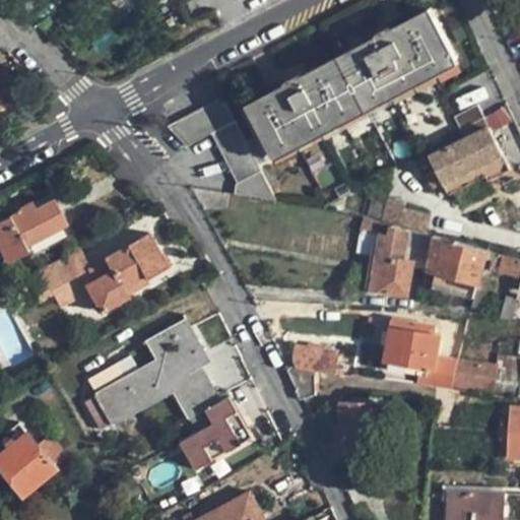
[(286,81),(286,84),(247,105),(272,152),(456,57),(431,8),(392,28),(391,26),(377,35),(378,37),(302,77),(300,75),(286,81)]
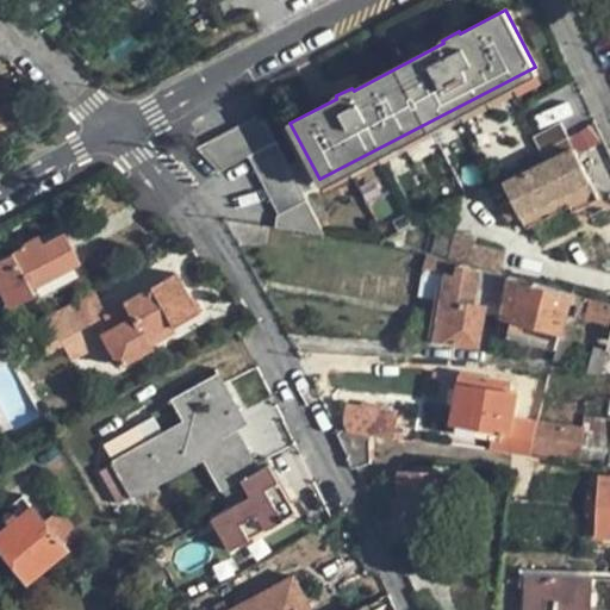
[(248,157),(278,212),(306,199),(262,116),(198,147),(219,172),(248,157)]
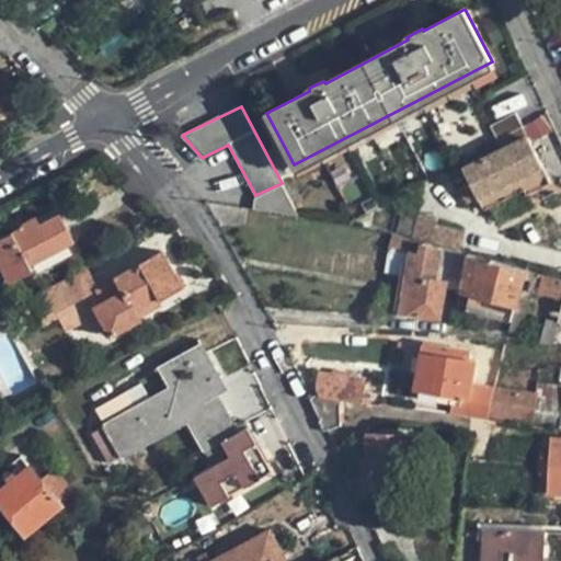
[(492,126),(499,140),(501,139),(523,127),(516,113),(492,126)]
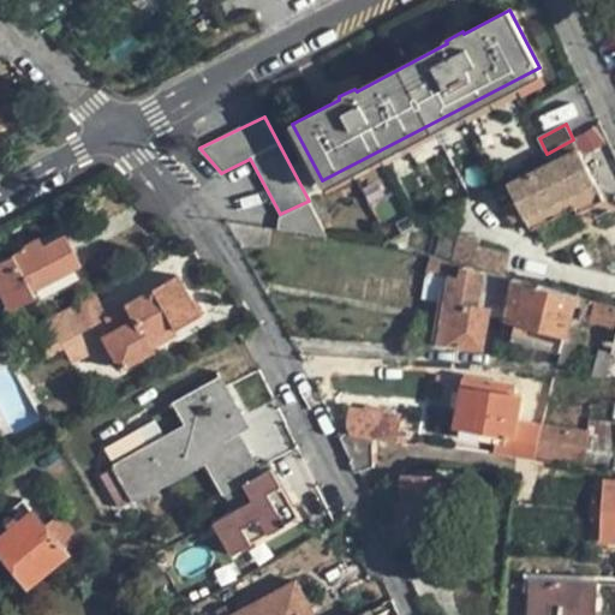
[(507,184),(514,198),(524,216),(525,219),(596,181),(573,139),(549,153),(553,161),(507,184)]
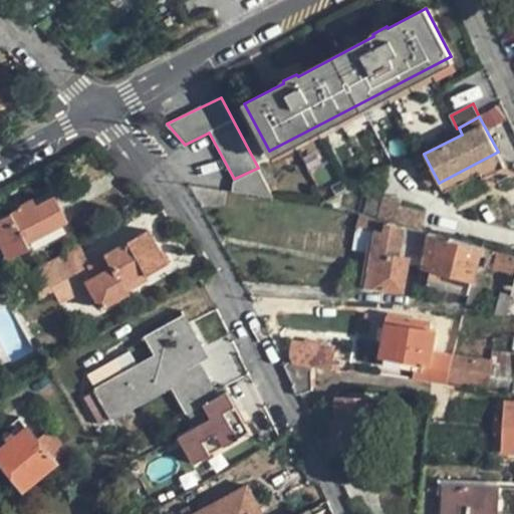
[(504,165),(498,152),(439,183),(443,191),(479,172),(482,177),(504,165)]
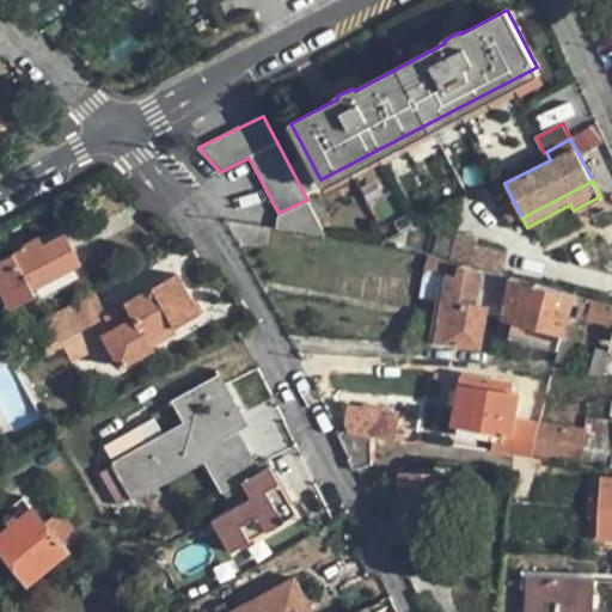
[(509,221),(521,215),(512,197),(500,204),(509,221)]
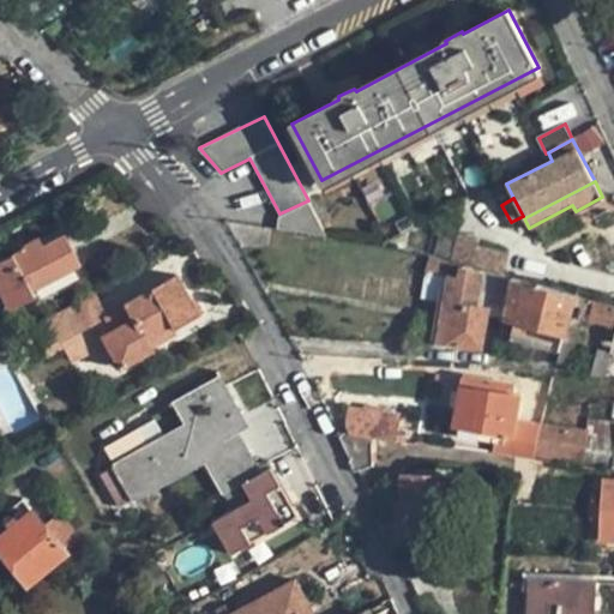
[(326,236),(308,200),(280,214),(277,229),(326,236)]
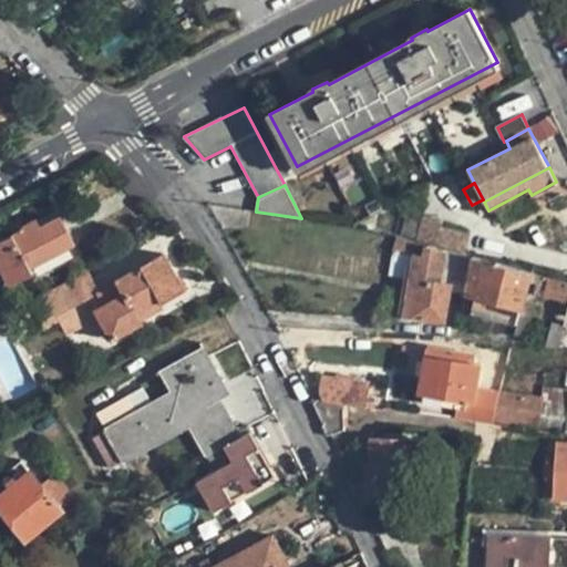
[(403,239),(428,246),(450,251),(456,230),(432,225),(433,218),(410,213),(403,239)]
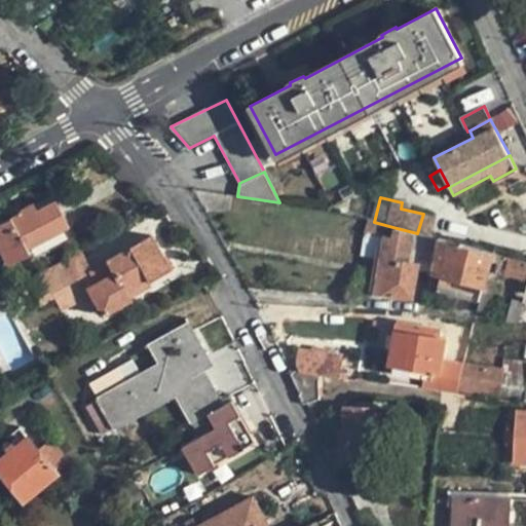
[(23,218),(20,210),(16,204),(8,209),(12,218),(0,223),(0,249),(8,265),(28,255),(26,248),(67,226),(54,201),(36,211),(23,218)]
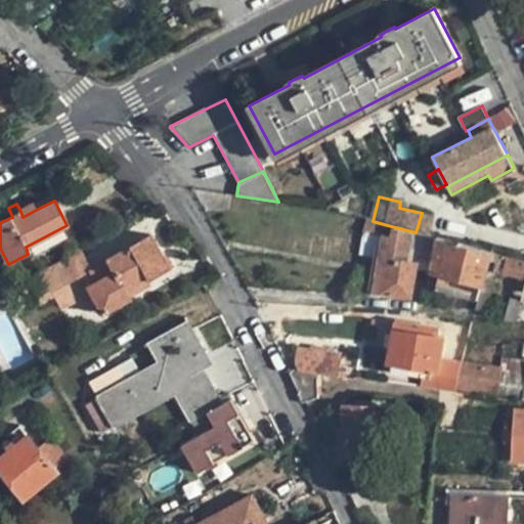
[(32,202),(19,209),(23,217),(36,210),(32,202)]
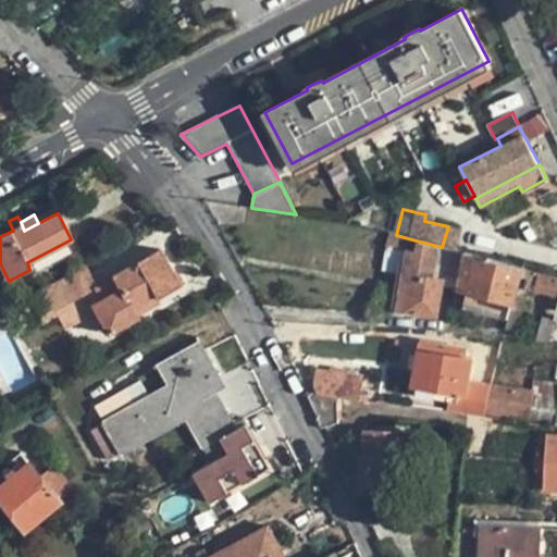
[(396,235),(390,234),(386,245),(407,250),(418,252),(420,242),(396,235)]
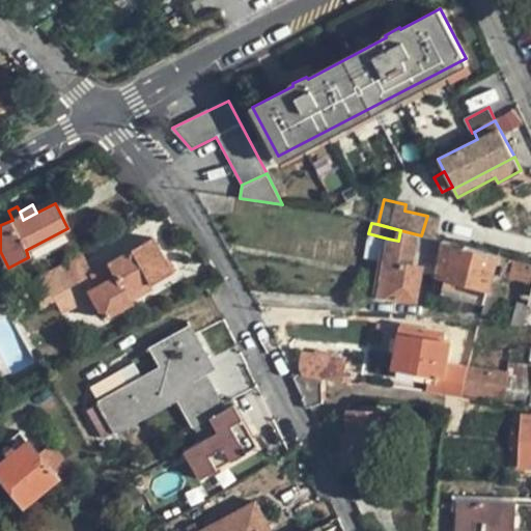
[(447,243),(421,235),(400,230),(398,241),(388,239),(380,295),(418,300),(423,273),(439,275),(447,243)]
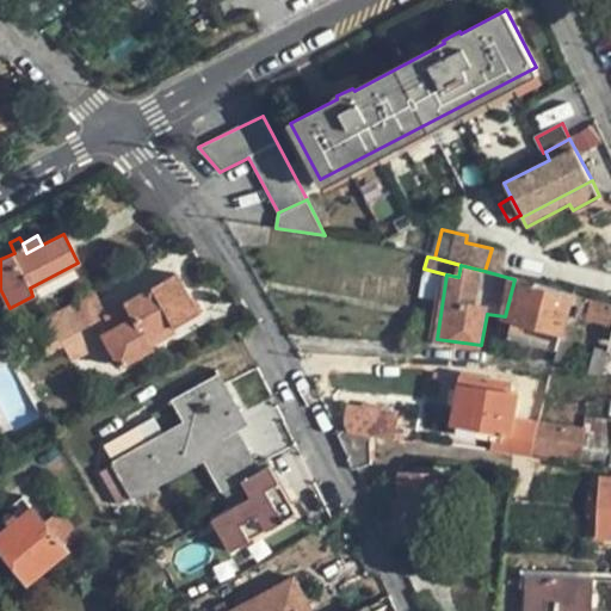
[(100,333),(105,344),(118,364),(150,347),(144,335),(171,321),(172,325),(196,312),(177,276),(106,313),(105,314),(112,328),(100,333)]
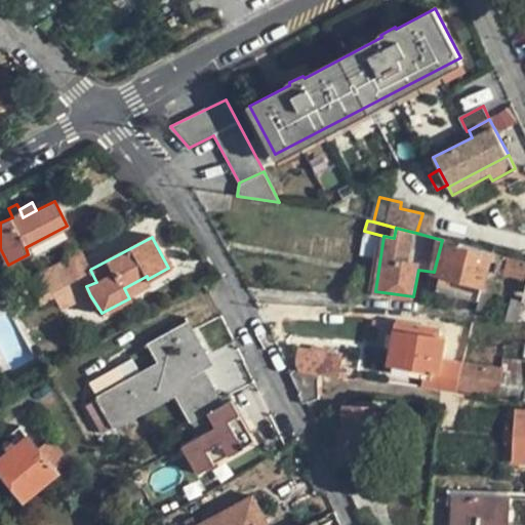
[(480,293),(488,260),(490,252),(442,240),(434,272),(441,274),(438,283),(480,293)]
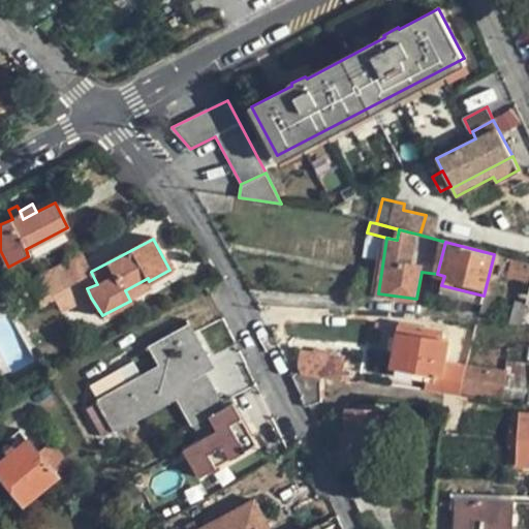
[(92,271),(82,251),(69,258),(84,282),(87,288),(97,284),(91,272),(92,271)]
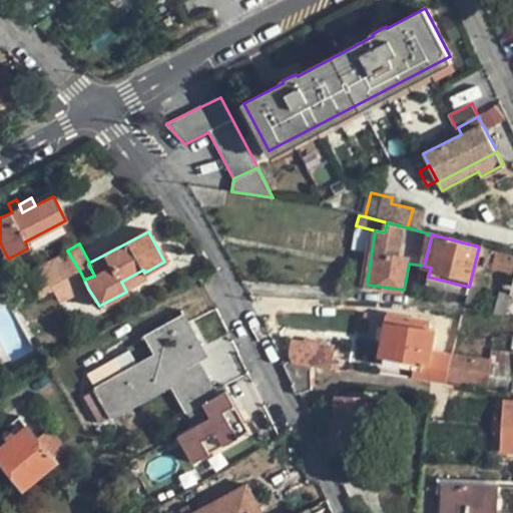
[(512,254),(479,246),(477,254),(484,258),(484,265),(509,273),(506,283),(511,285),(509,293),(500,292),(496,314),(512,316),(512,254)]
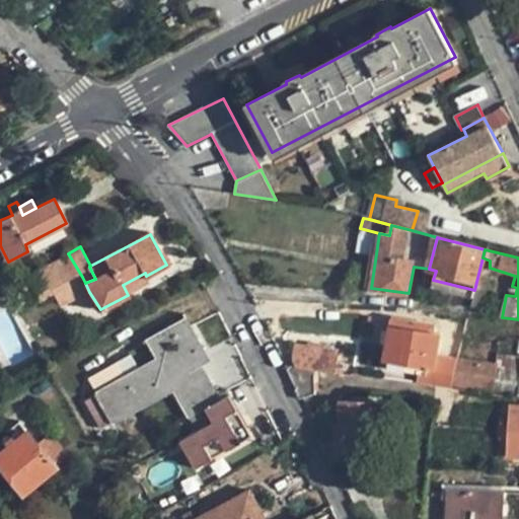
[(82,277),(68,253),(26,276),(39,300),(54,292),(82,277)]
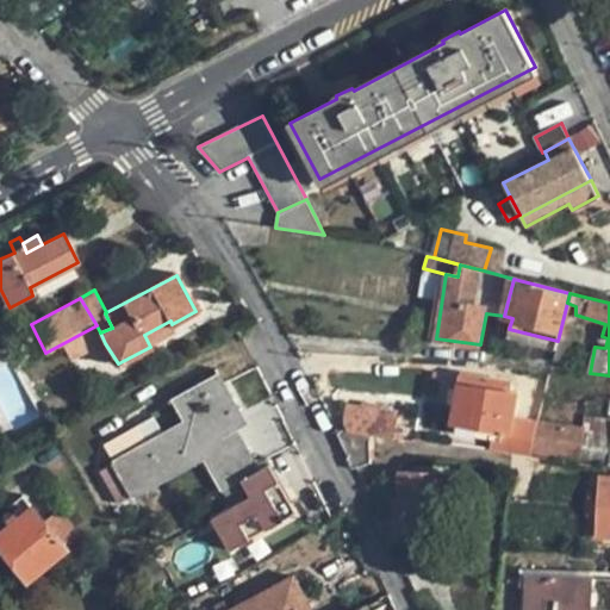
[(70,360),(105,343),(100,332),(97,325),(63,343),(70,360)]
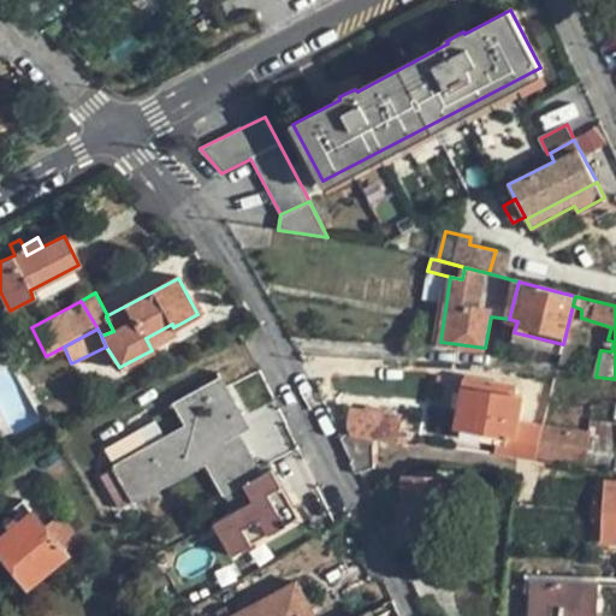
[(220,375),(189,394),(195,403),(226,386),(220,375)]
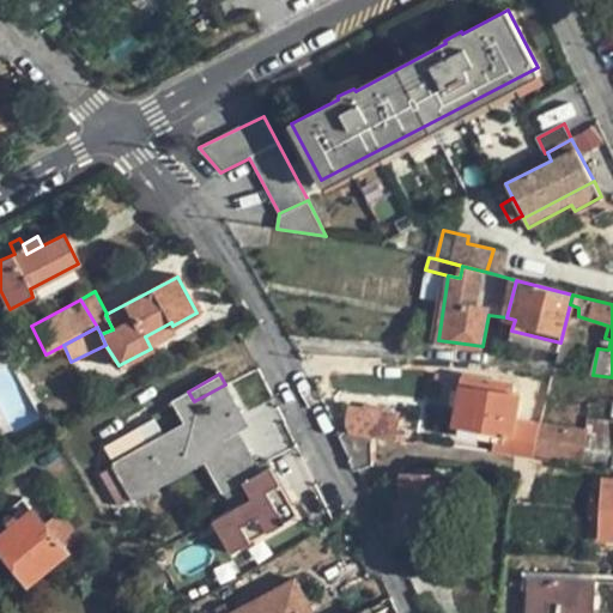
[(463,375),(454,445),(532,456),(540,423),(517,419),(521,395),(511,393),(513,383),(463,375)]
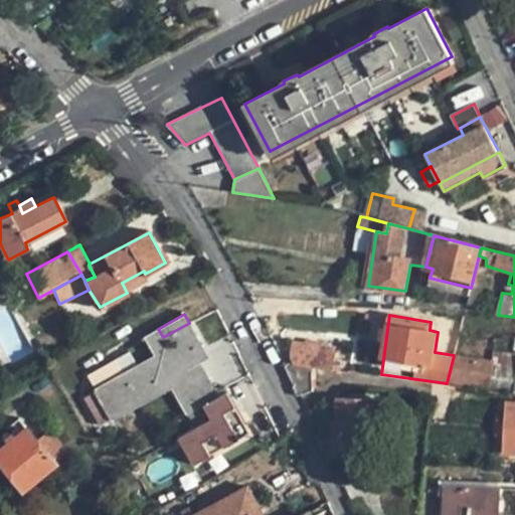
[(163,337),(158,329),(152,332),(163,354),(141,366),(139,363),(112,378),(114,381),(96,391),(109,414),(176,377),(194,409),(188,413),(195,425),(177,436),(193,464),(249,431),(223,388),(216,391),(201,362),(197,364),(191,352),(202,346),(189,323),(163,337)]
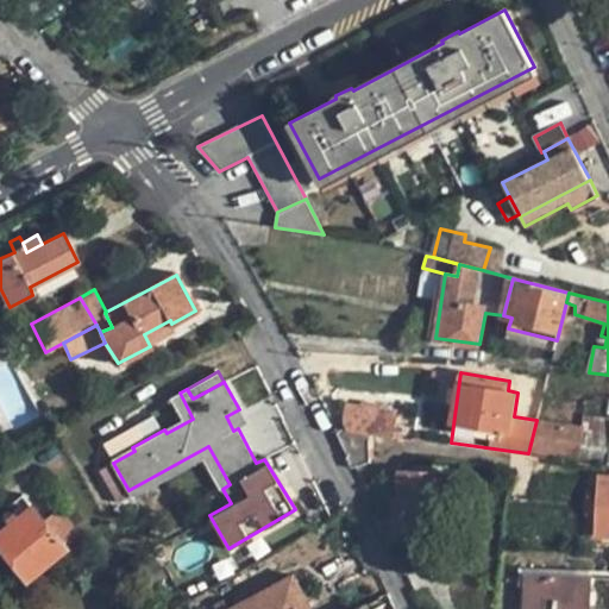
[(344,419),(349,428),(371,433),(394,437),(397,410),(346,405),(344,419)]
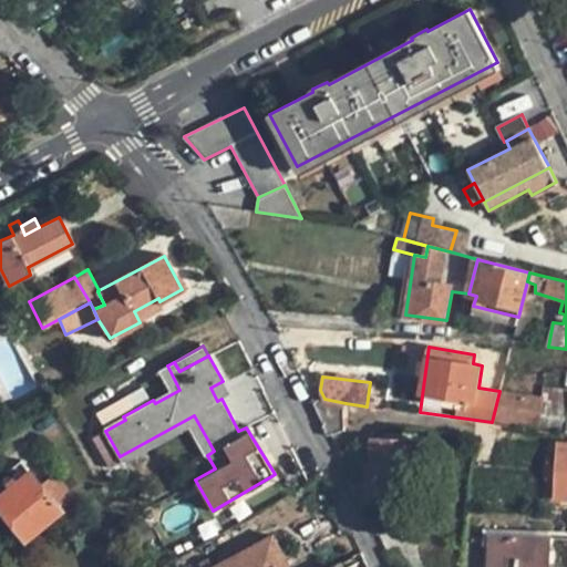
[(230,393),(223,381),(210,388),(217,401),(222,399),(230,393)]
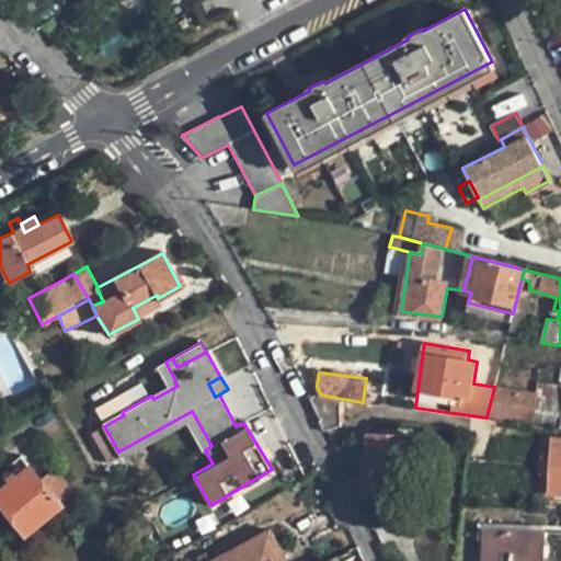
[(560,386),(537,381),(535,393),(537,395),(534,425),(559,428),(560,411),(560,386)]
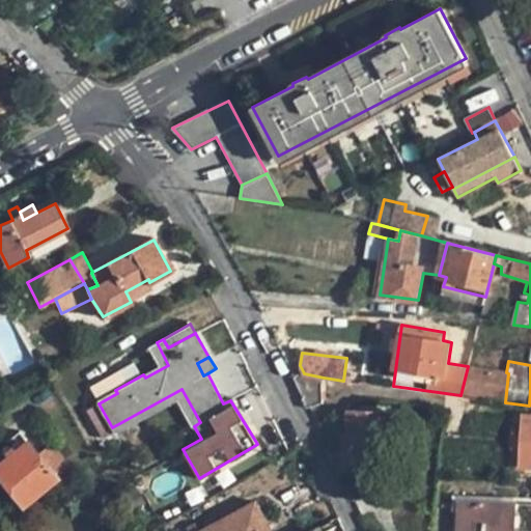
[(508,373),(506,372),(468,366),(460,395),(505,402),(508,373)]
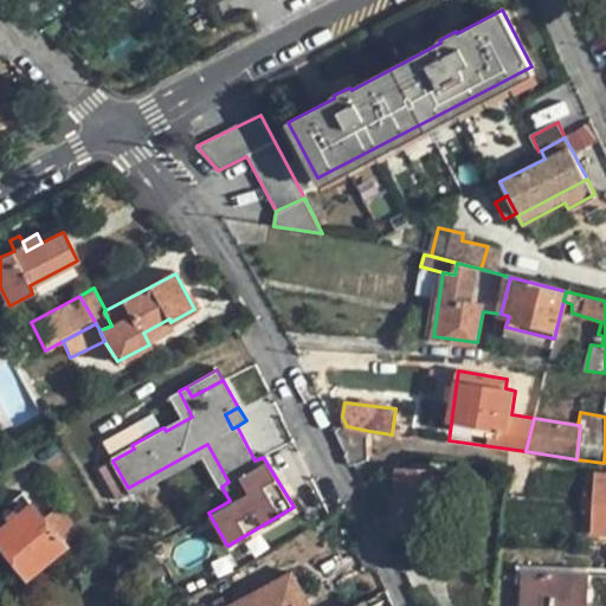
[(369,431),(347,426),(334,425),(346,450),(345,451),(349,465),(367,459),(369,431)]
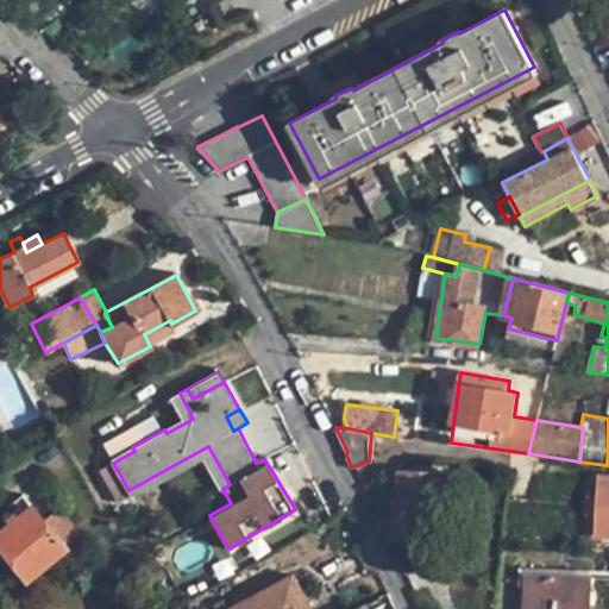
[(444,498),(446,472),(399,470),(397,496),(395,496),(394,531),(407,532),(406,540),(427,541),(431,498),(444,498)]
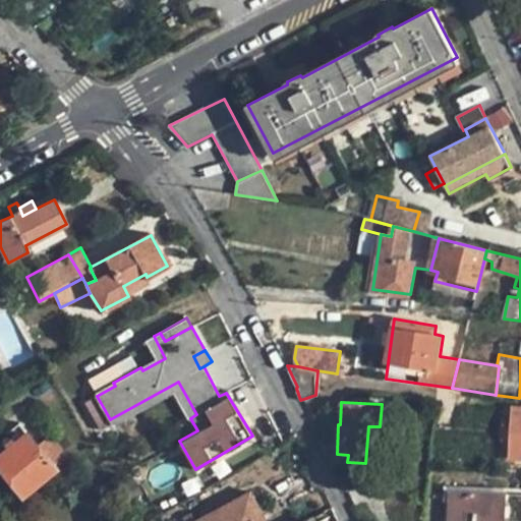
[(520,406),(513,406),(509,457),(520,458),(520,406)]
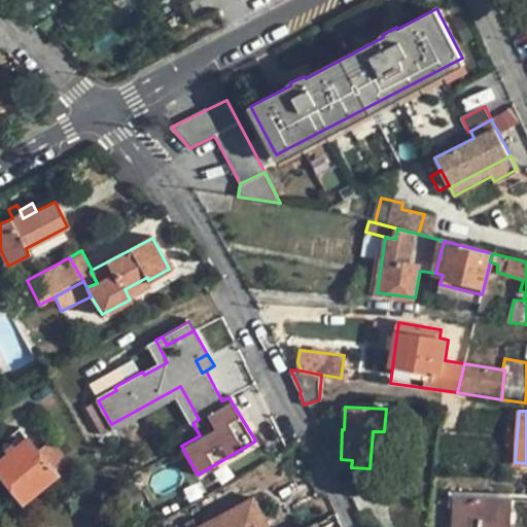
[(1,442),(7,451),(0,457),(0,470),(24,499),(68,461),(51,440),(37,450),(18,427),(1,442)]
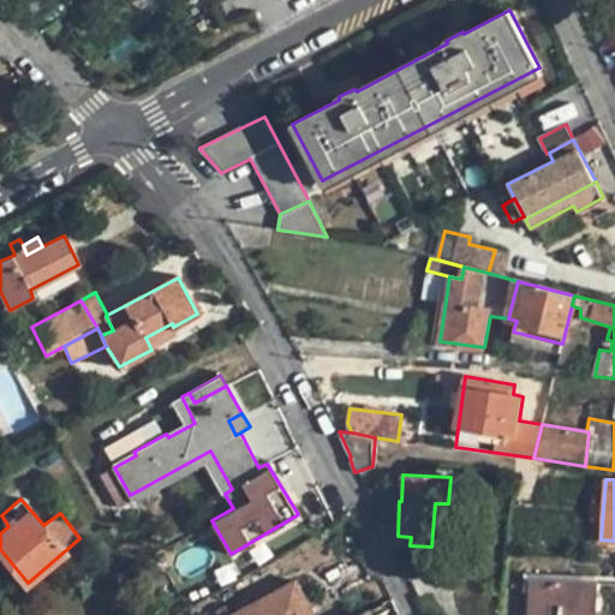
[(595,614),(596,583),(531,580),(529,614),(595,614)]
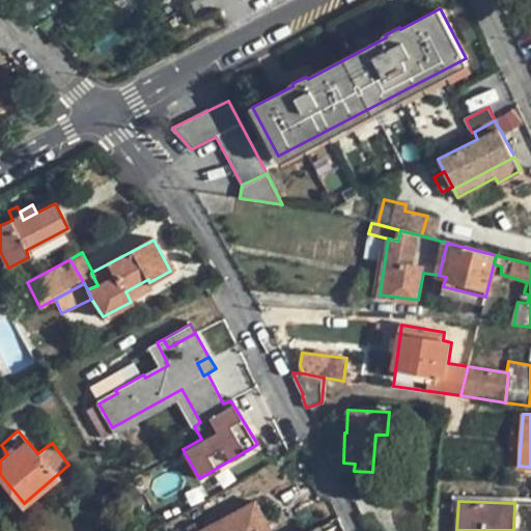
[(268,525),(254,502),(198,530),(261,530),(261,529),(268,525)]
